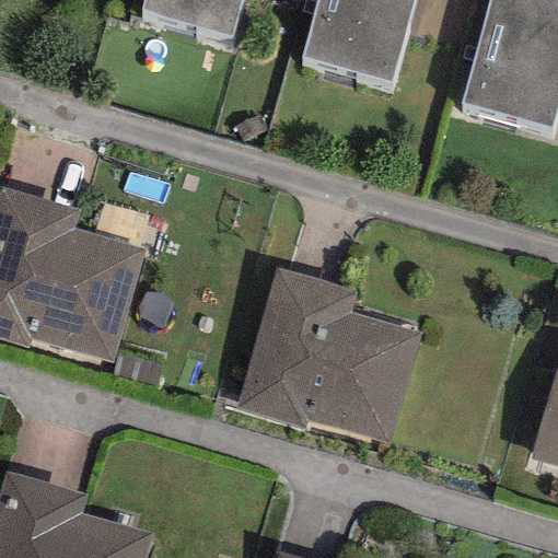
[(141,0),(139,9),(231,35),(240,0),(141,0)]
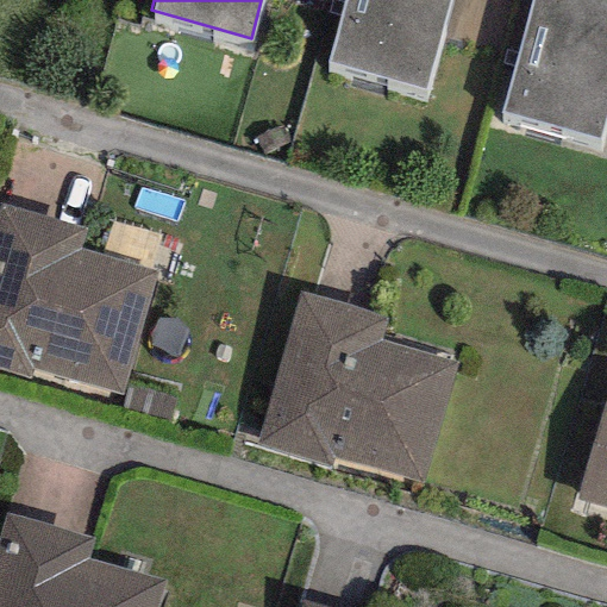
[(344,0),(329,60),(425,88),(448,0),(344,0)]
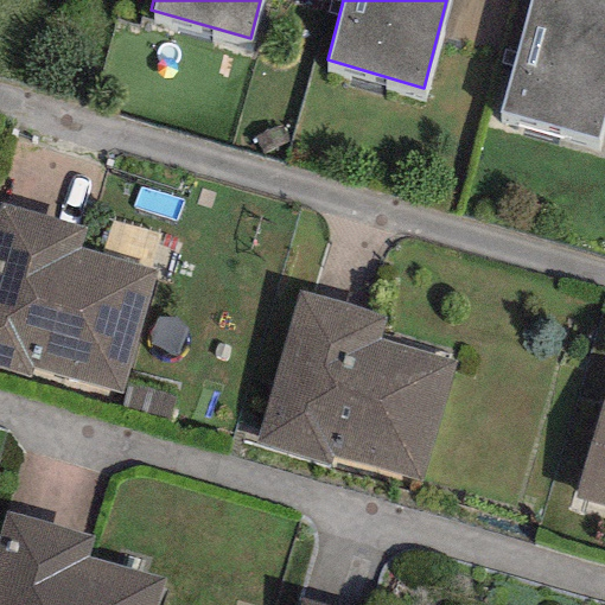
[(529,0),(500,110),(597,137),(604,108),(604,0),(529,0)]
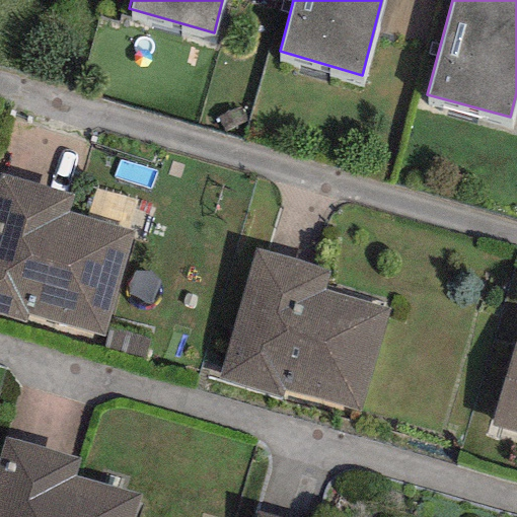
[(0,176),(0,313),(26,320),(28,312),(104,337),(134,230),(71,210),(76,195),(1,172),(0,176)]
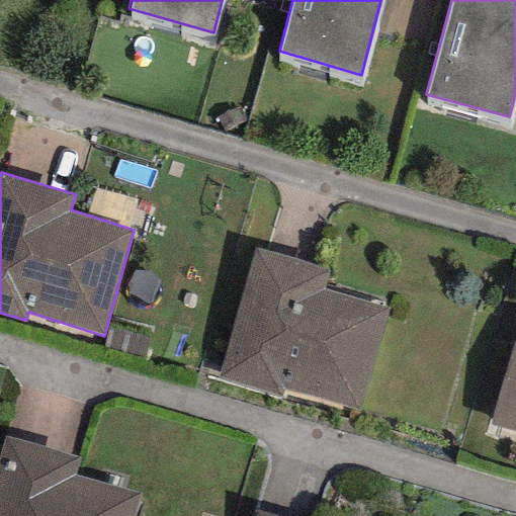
[(219,377),(281,396),(284,388),(359,410),(391,306),(326,286),(331,269),(257,248),(219,377)]
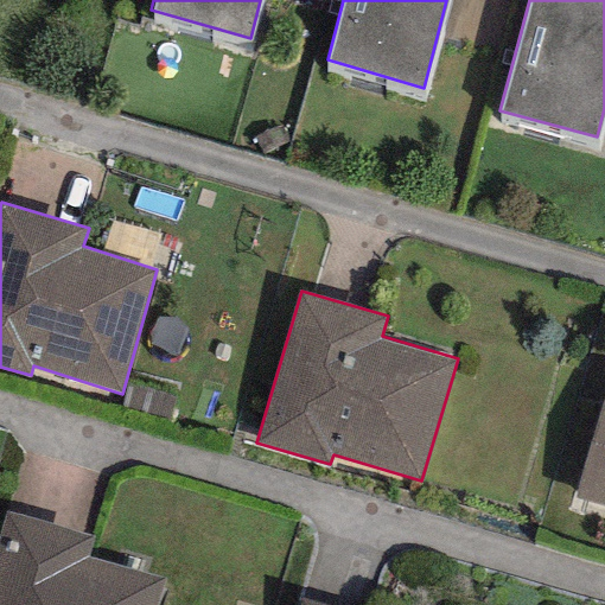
[(604,396),(575,495),(604,503),(604,396)]
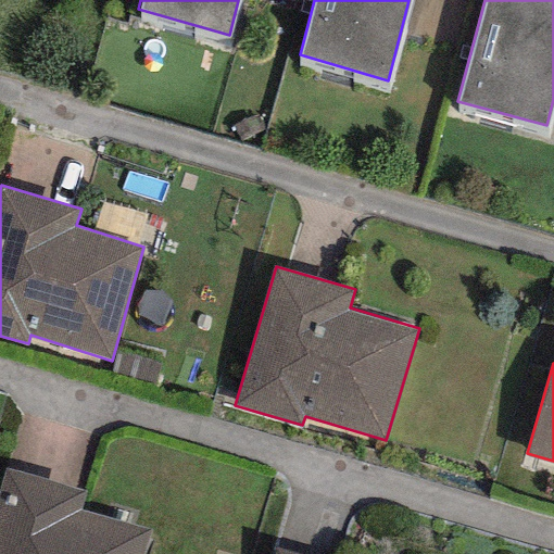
[(87,490),(7,466),(0,488),(0,553),(142,553),(150,529),(82,508),(87,490)]
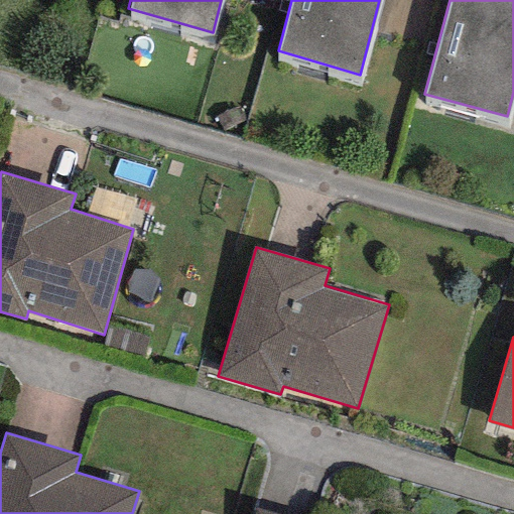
All buildings are outlined.
